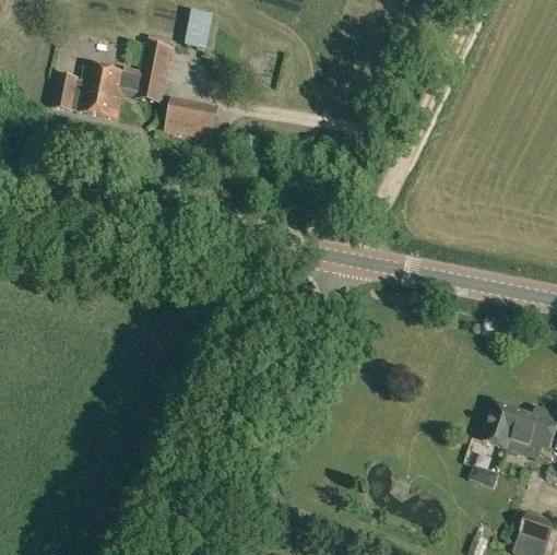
[(190,10),(184,43),(204,47),(210,14),(190,10)]
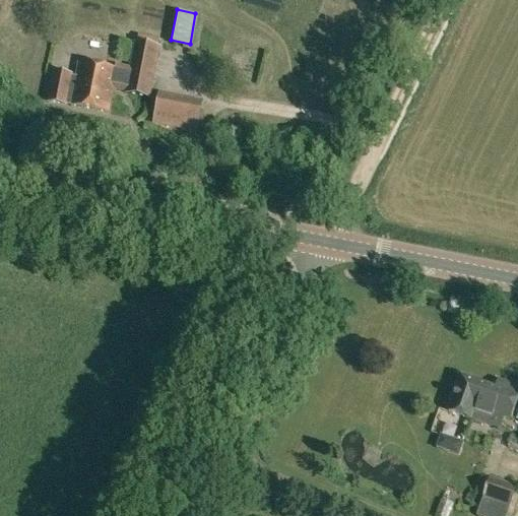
[(69,102),(107,109),(113,81),(125,83),(123,89),(147,93),(151,72),(157,42),(133,38),(127,69),(115,66),(116,65),(77,58),(75,72),(52,68),(47,98),(66,102),(66,101),(69,101),(69,102)]
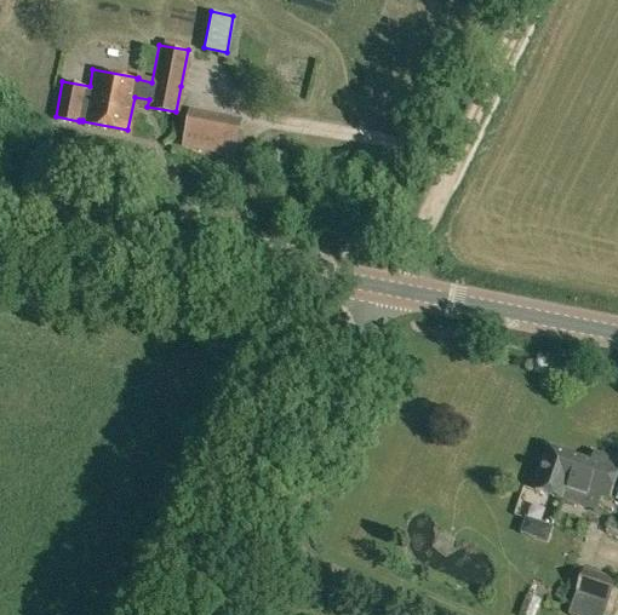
[(182,143),(232,153),(236,124),(188,114),(182,143)]
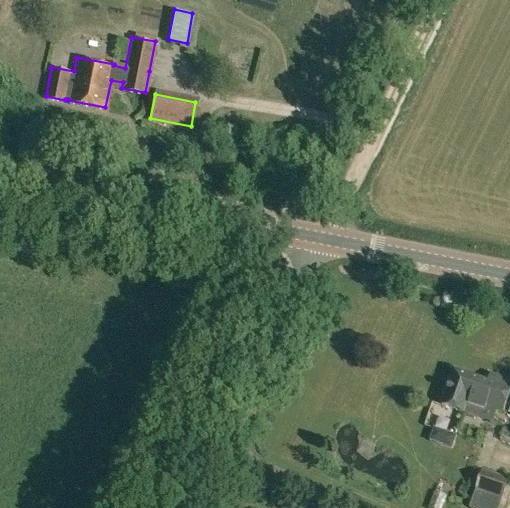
[(462,409),(490,418),(494,406),(501,409),(509,382),(509,377),(494,372),(491,381),(452,368),(440,403),(461,410),(462,409)]
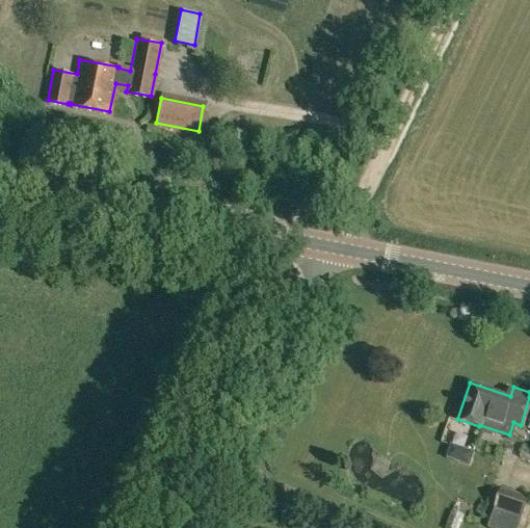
[(486,525),(495,527),(514,527),(520,513),(521,513),(527,494),(500,484),(493,504),(494,504),(486,525)]
